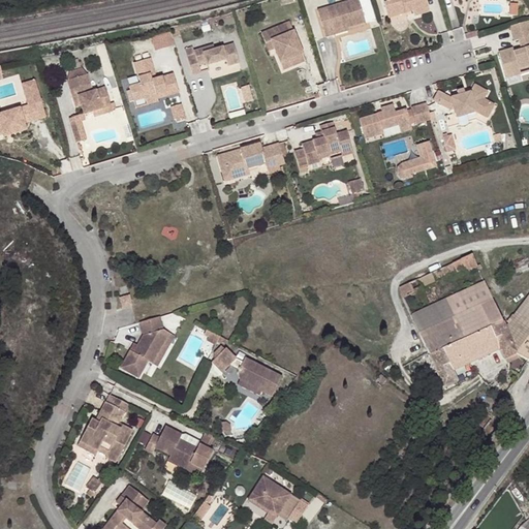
[(347,26),(348,28),(367,23),(360,0),(355,0),(320,10),(329,37),(339,34),(336,29),(347,26)]
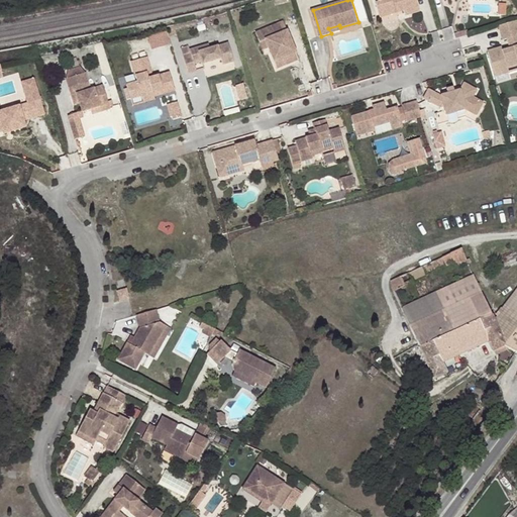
[(376,0),(379,10),(402,4),(404,9),(405,14),(421,9),(417,0),(376,0)]
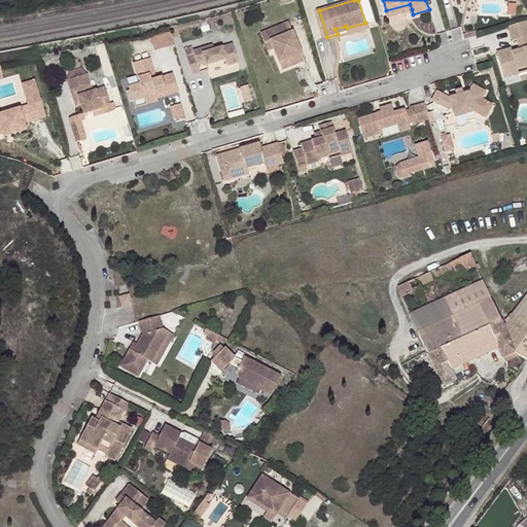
[(410,4),(386,10),(388,15),(412,9),(410,4)]
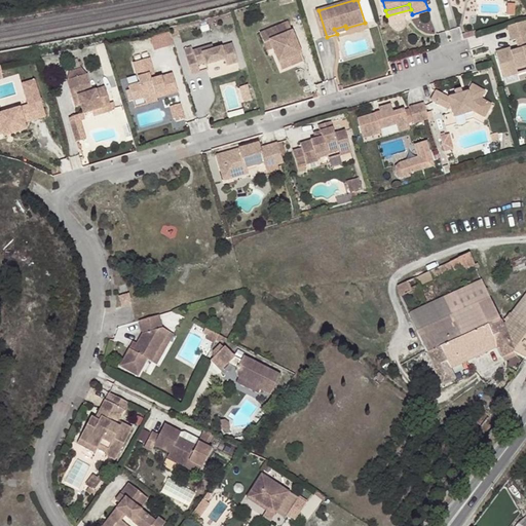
[(525,20),(509,24),(511,40),(525,37),(525,20)]
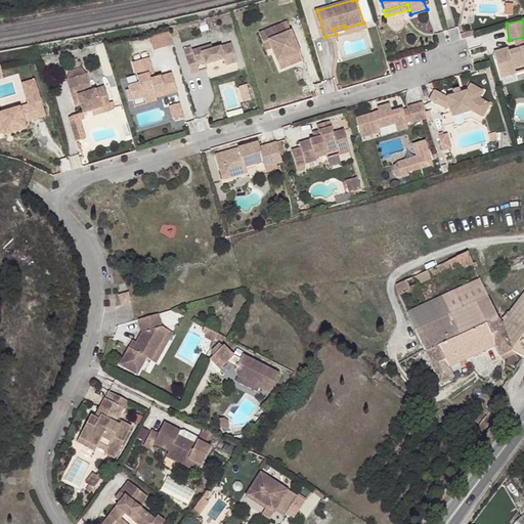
[(346,31),(345,28),(344,26),(333,29),(336,34),(346,31)]
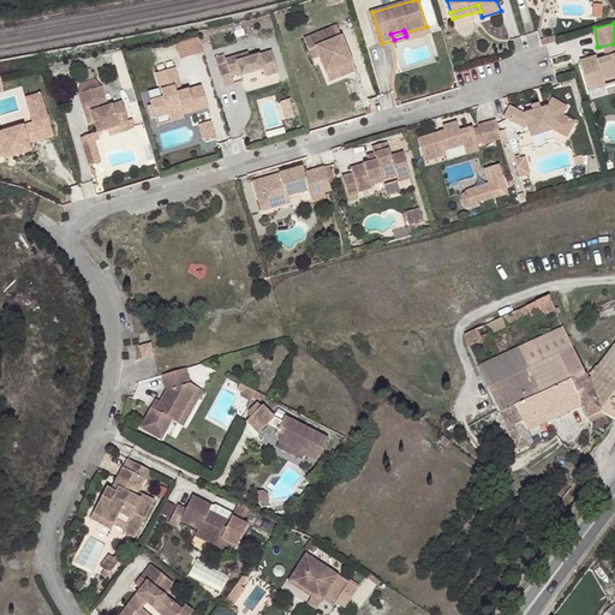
[(338,41),(335,33),(306,41),(310,52),(316,51),(320,61),(322,75),(353,67),(344,39),(338,41)]
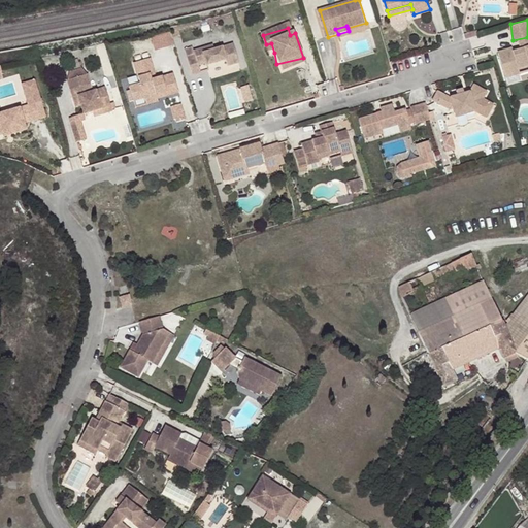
[(152,35),(156,50),(175,43),(171,30),(152,35)]
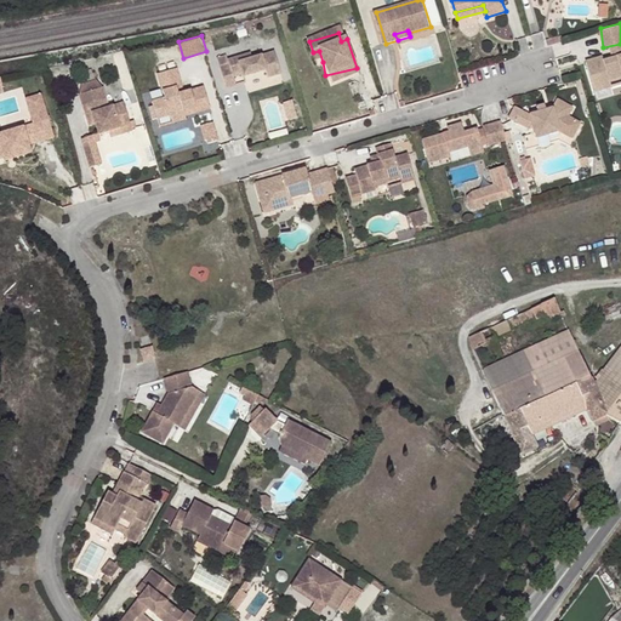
[(563,38),(547,43),(548,47),(564,44),(563,38)]
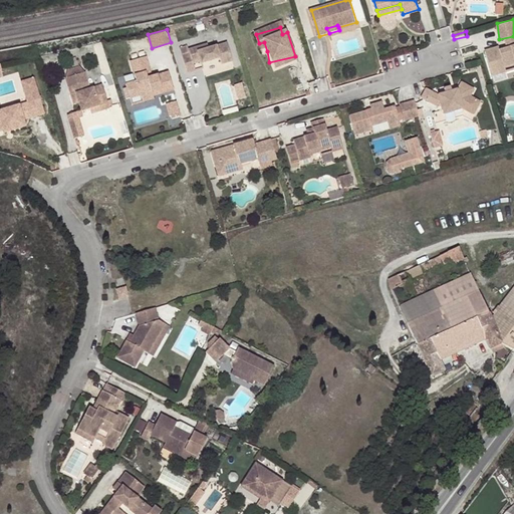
[(183,53),(188,70),(196,68),(193,59),(201,57),(202,61),(221,56),(222,62),(233,58),(228,40),(209,46),(208,41),(189,47),(191,51),(183,53)]
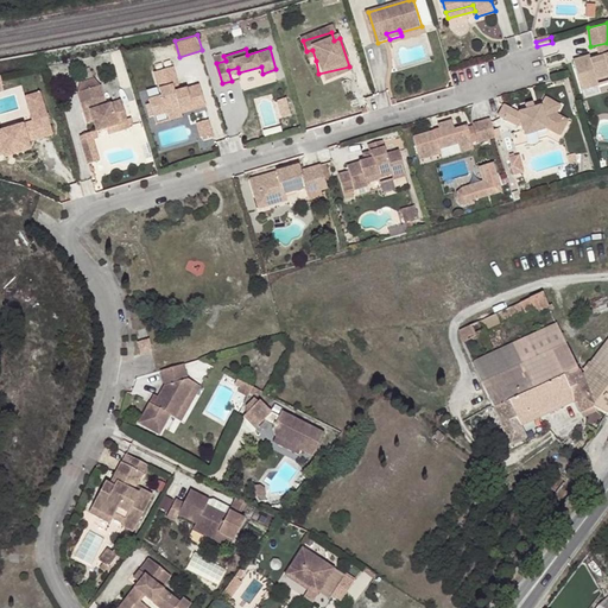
[(214,55),(216,63),(226,61),(223,56),(222,51),(214,55)]
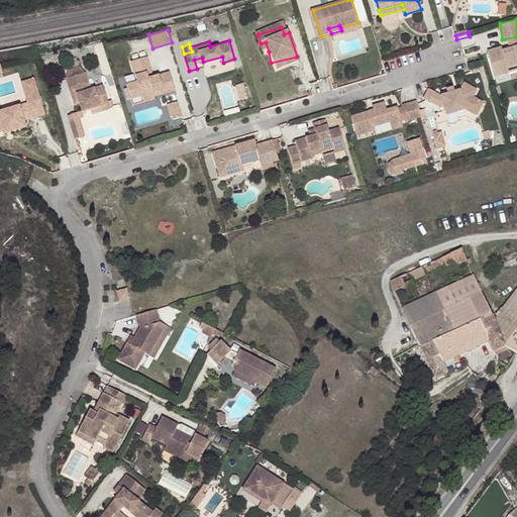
[(488,49),(491,59),(498,58),(501,67),(516,62),(516,43),(505,47),(504,44),(488,49)]
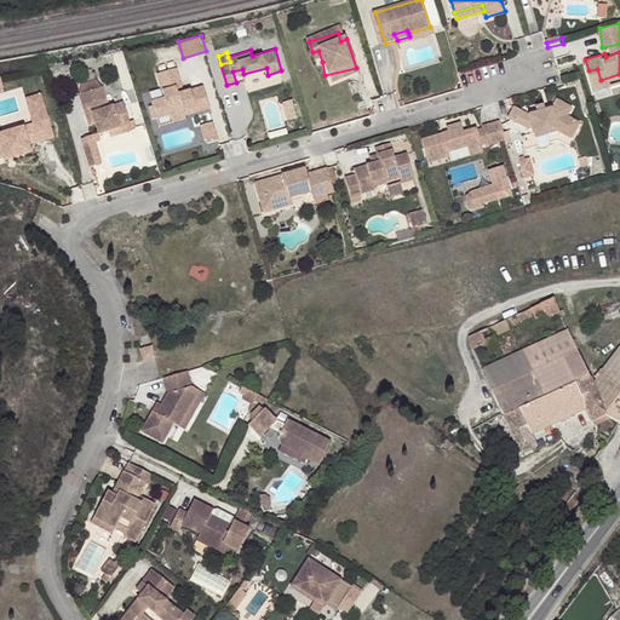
[(153,101),(158,116),(171,112),(171,114),(187,110),(211,104),(206,85),(182,92),(177,79),(182,78),(179,65),(159,72),(166,97),(153,101)]
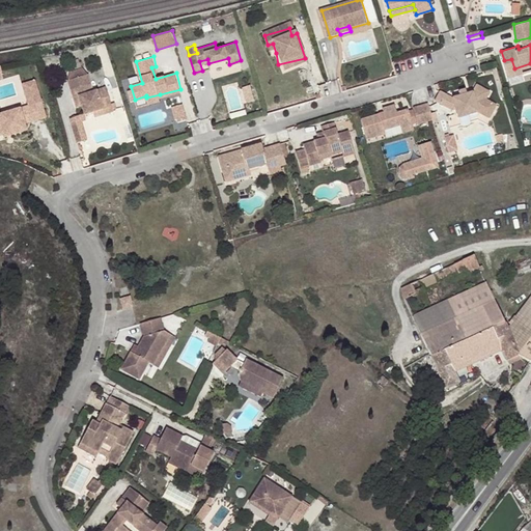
[(306,63),(305,58),(278,64),(280,72),(306,63)]
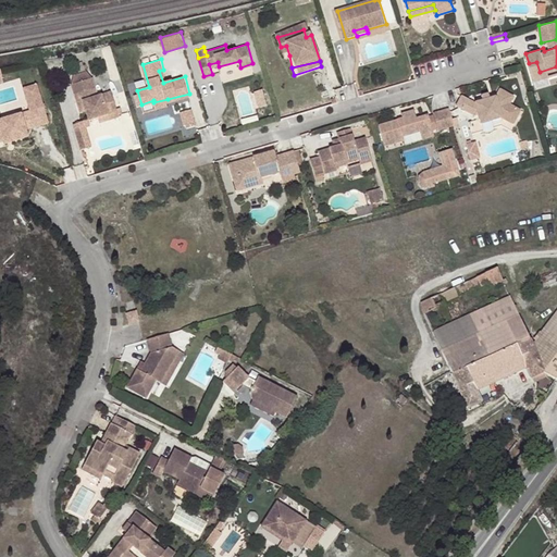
[(536,62),(529,63),(534,83),(556,75),(556,66),(540,72),(536,62)]
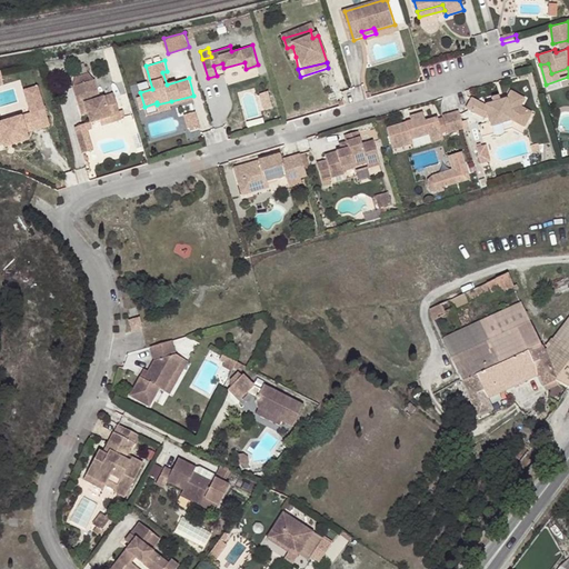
[(97,86),(76,91),(81,111),(87,109),(89,119),(92,129),(101,126),(121,120),(116,100),(102,103),(97,86)]
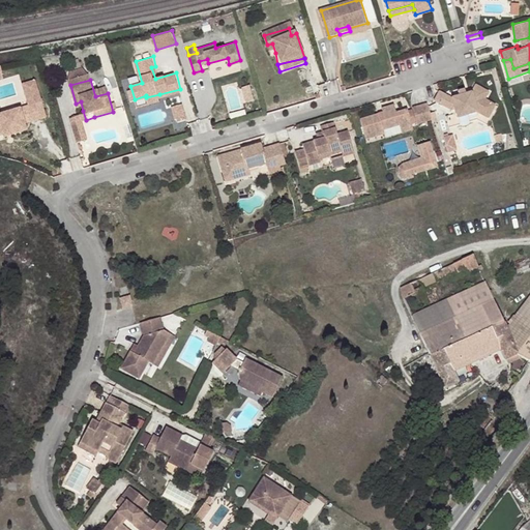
[(249,83),(242,85),(246,99),(254,97),(249,83)]
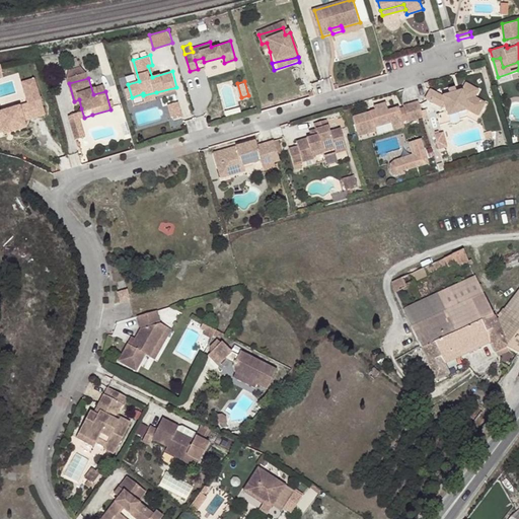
[(456,89),(447,93),(442,94),(432,87),(427,97),(441,105),(446,104),(447,109),(458,105),(459,113),(469,109),(476,113),(483,97),(476,94),(479,88),(467,81),(463,88),(456,89)]
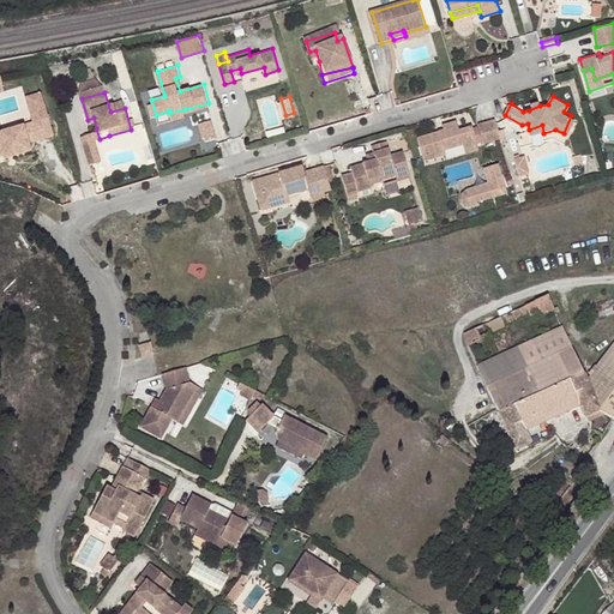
[(527,102),(529,110),(540,106),(539,98),(527,102)]
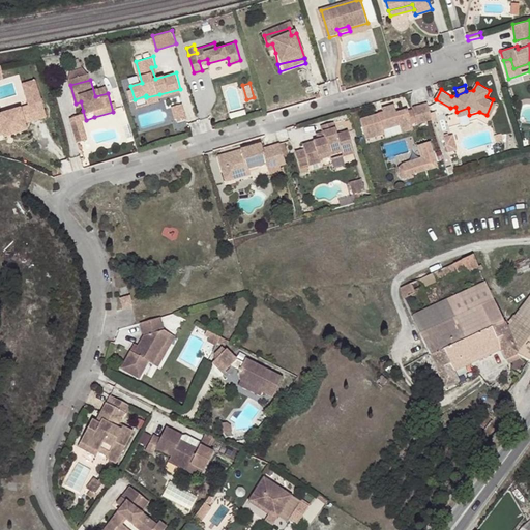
[(146,95),(135,99),(138,107),(160,101),(159,94),(146,97),(146,95)]
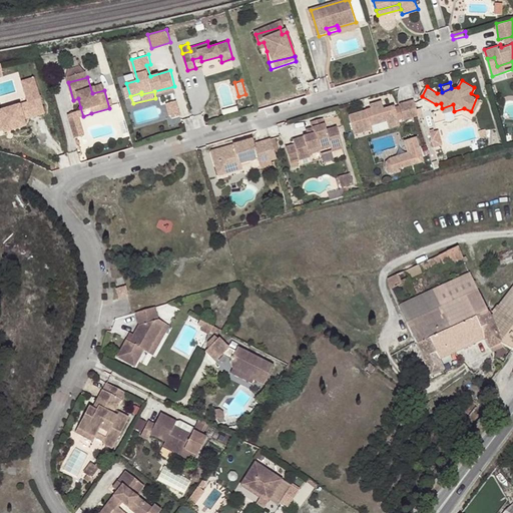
[(477,96),(471,111),(475,114),(482,98),(477,96)]
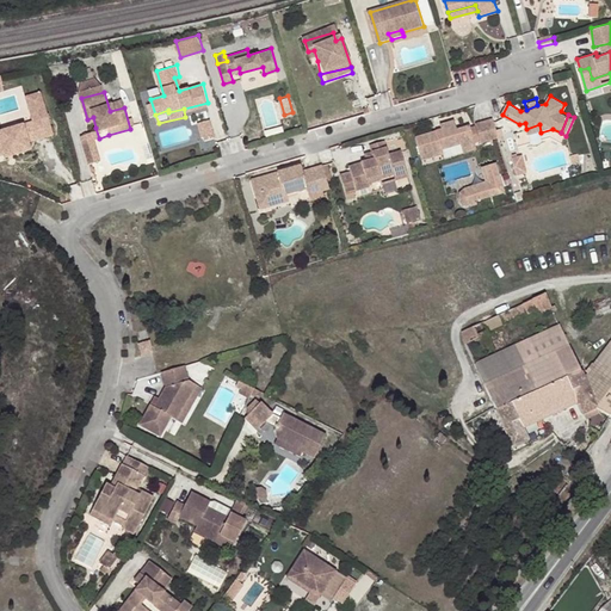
[(497,129),(493,117),(479,122),(486,141),(499,137),(499,136),(497,129)]
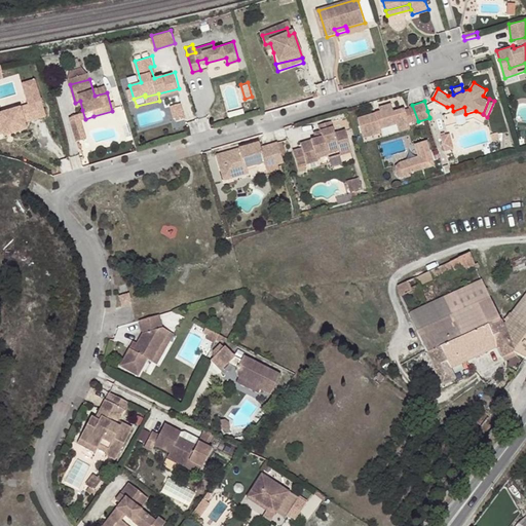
[(182,103),(172,106),(175,117),(185,114),(182,103)]
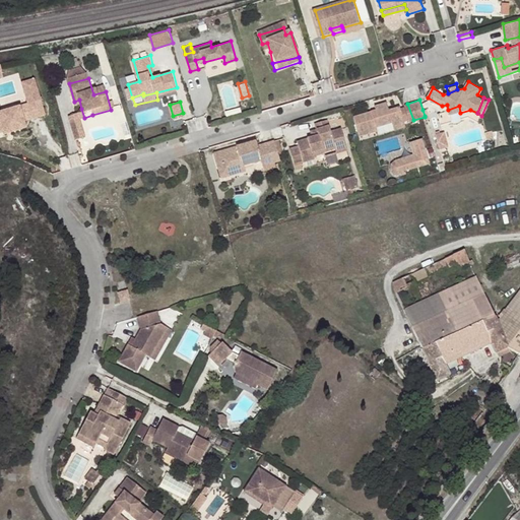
[(395,124),(407,120),(403,106),(392,108),(390,102),(375,105),(377,109),(354,115),(360,134),(381,129),(380,125),(394,121),(395,124)]
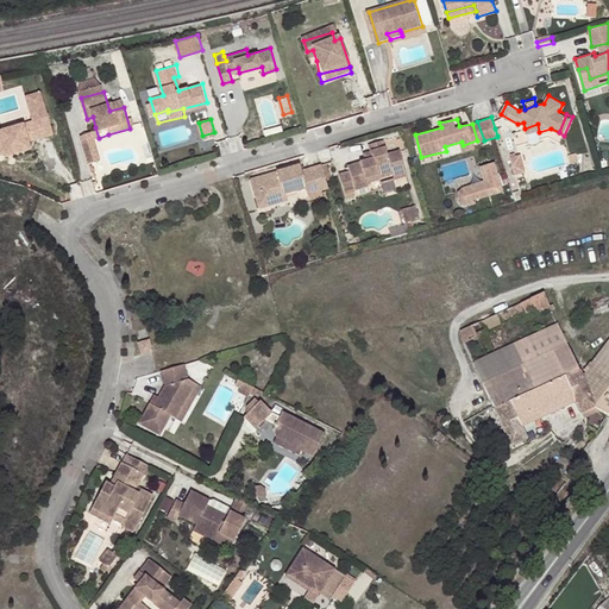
[(0,158),(1,159),(2,162),(27,155),(25,148),(49,140),(44,123),(20,130),(0,135),(0,158)]
